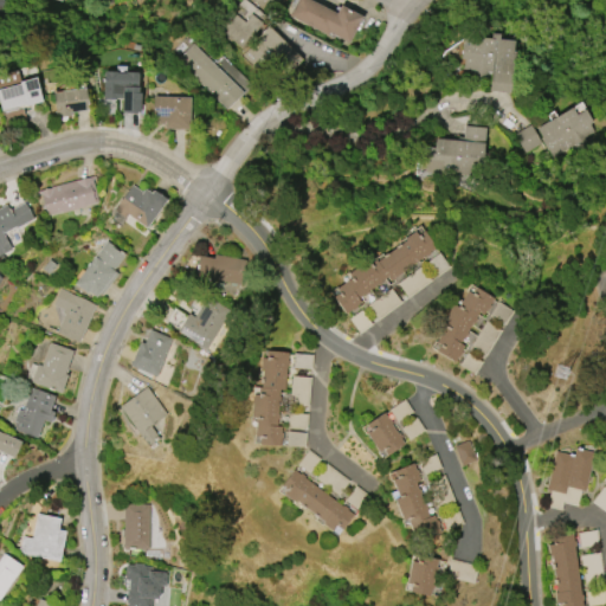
[(0,0),(4,0),(10,12),(0,15),(0,0)]
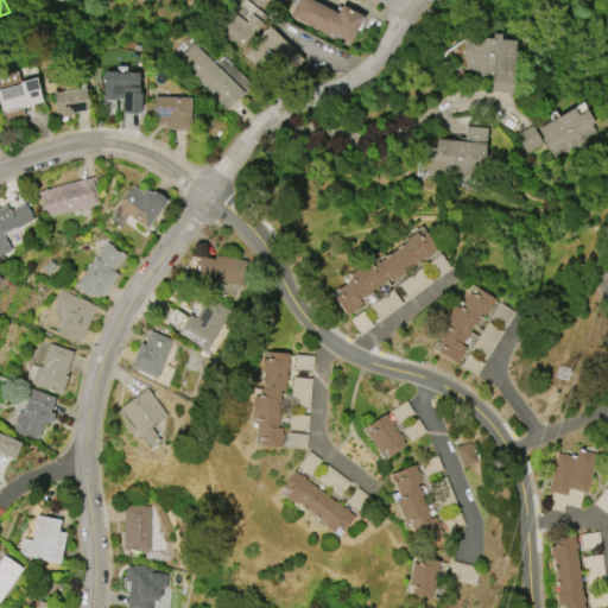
[(329,36),(291,16),(298,0),(312,0),(339,13),(342,5),(363,17),(350,43),(331,32),(329,36)]
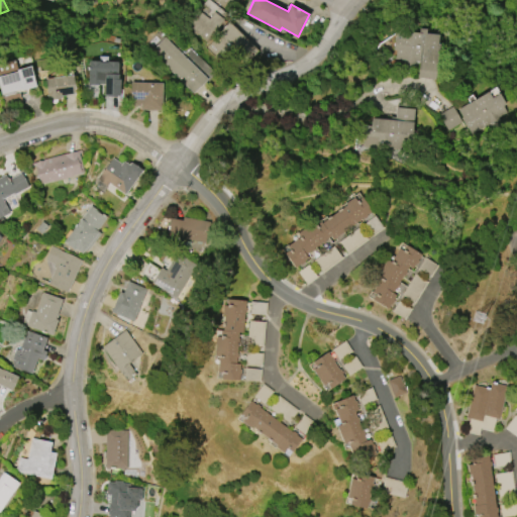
[(224,20),(207,41),(189,26),(200,11),(209,18),(214,12),(224,20)]
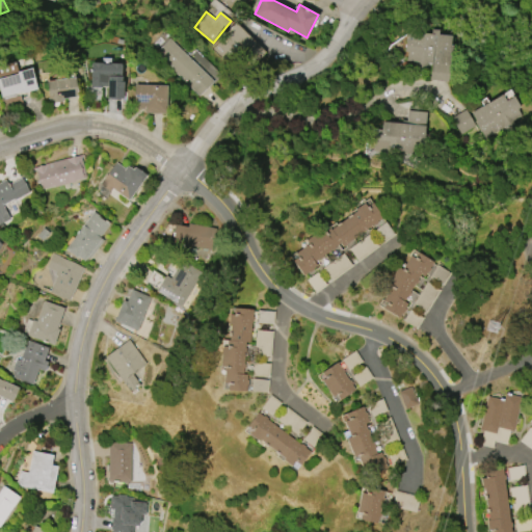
[(235,24),(260,48),(247,60),(239,52),(228,63),(213,49),(224,37),(223,36),(235,24)]
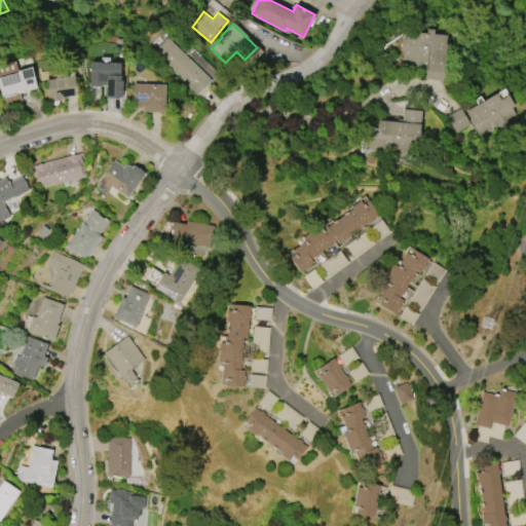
[(444,80),(425,79),(427,63),(423,62),(422,67),(412,66),(412,61),(403,61),(403,51),(401,51),(402,38),(405,39),(406,27),(435,30),(435,34),(448,35),(447,45),(449,45),(448,51),(446,51),(444,80)]
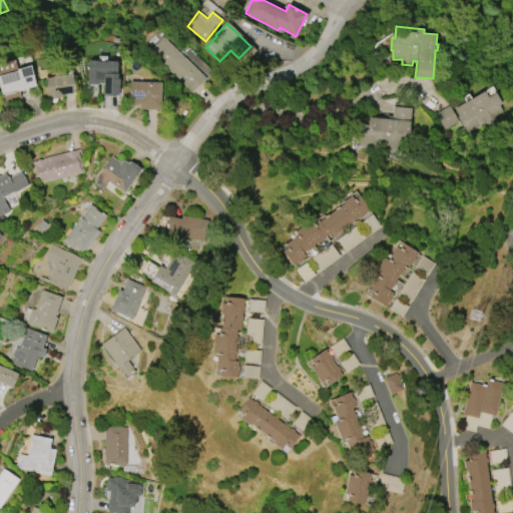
[(164,37),(206,78),(192,93),(150,51),(164,37)]
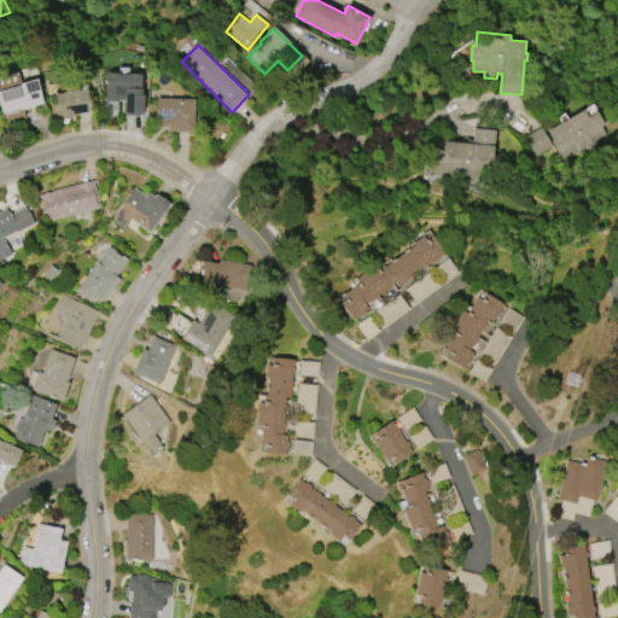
[(103,71),(141,74),(140,94),(143,94),(143,116),(123,115),(123,101),(101,100),(103,71)]
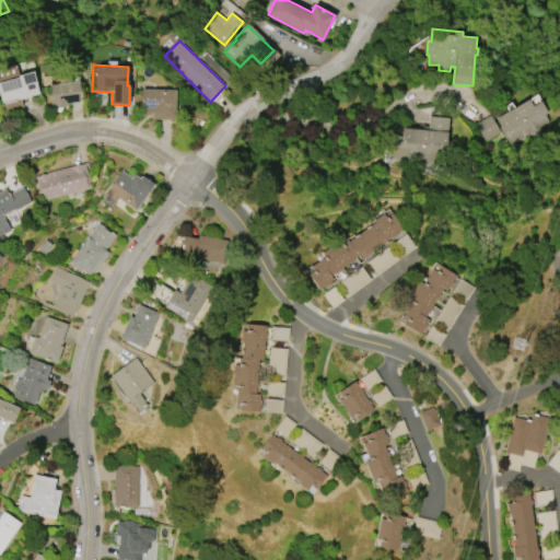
[(34,71),(39,94),(26,97),(25,96),(2,102),(0,94),(0,82),(20,78),(19,76),(34,71)]
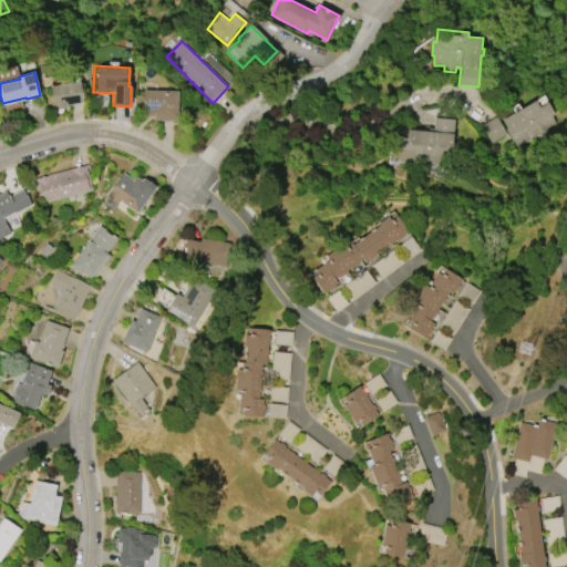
[(50,86),(81,82),(83,103),(66,105),(68,109),(63,109),(64,113),(54,114),(50,86)]
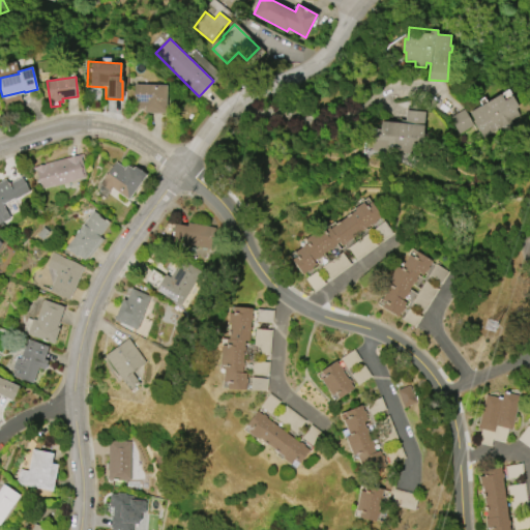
[(135,85),(167,85),(166,113),(144,113),(144,109),(134,109),(135,85)]
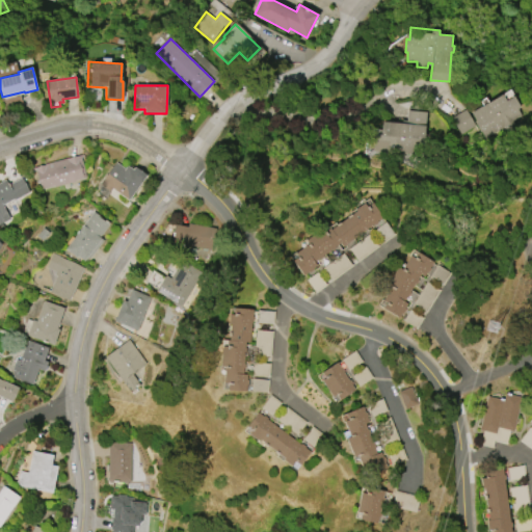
[(471,113),(504,95),(520,123),(485,141),(476,126),(461,135),(452,118),(467,110),(473,123),(476,122),(471,113)]
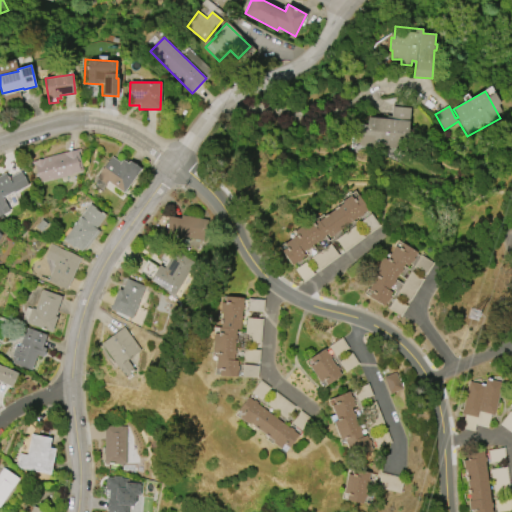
[(392,106),(410,108),(406,149),(367,145),(367,138),(363,138),(364,126),(367,126),(368,117),(391,120),(392,106)]
